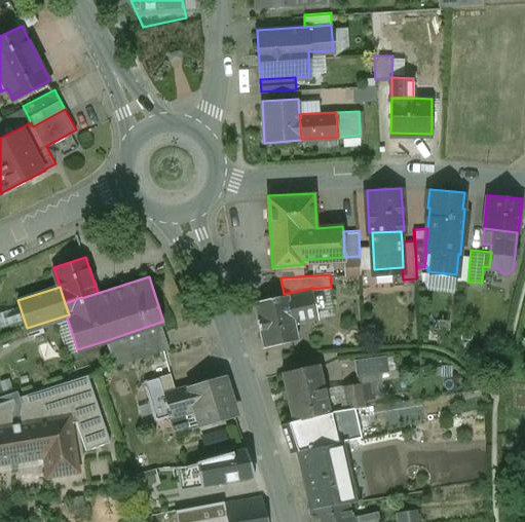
[(312,288),(289,293),(295,322),(319,317),(312,289),(312,288)]
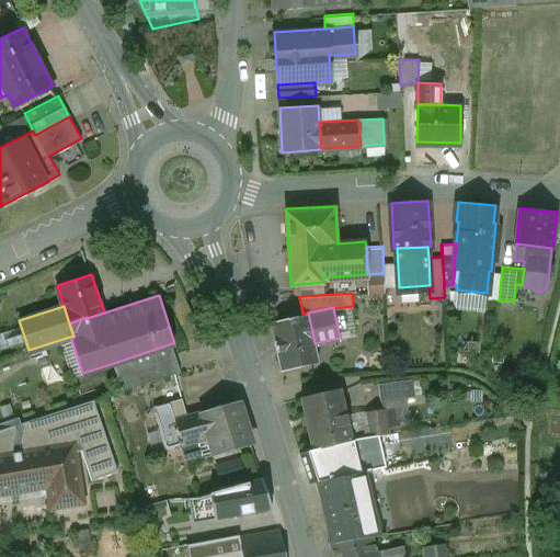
[(303,314),(271,320),(282,368),(318,361),(315,343),(308,313),(303,314)]
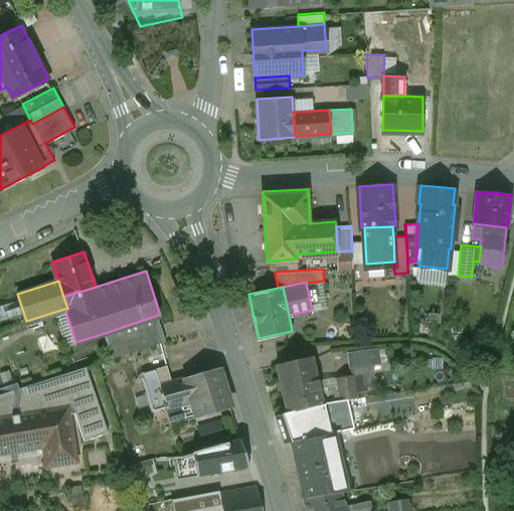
[(158,315),(105,333),(112,356),(166,339),(158,315)]
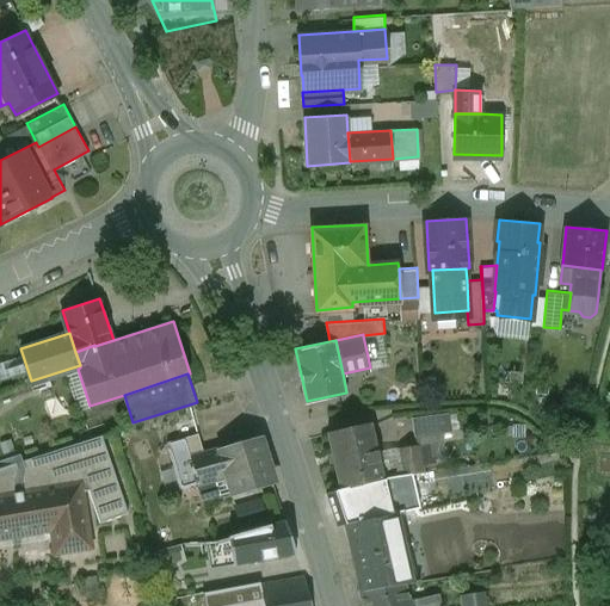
[(454,439),(451,409),(421,412),(424,440),(454,439)]
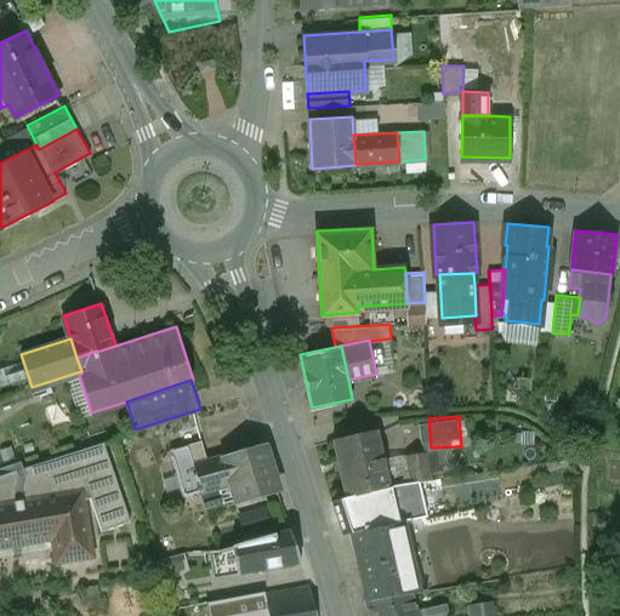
[(377,429),(334,438),(347,496),(373,490),(391,485),(377,429)]
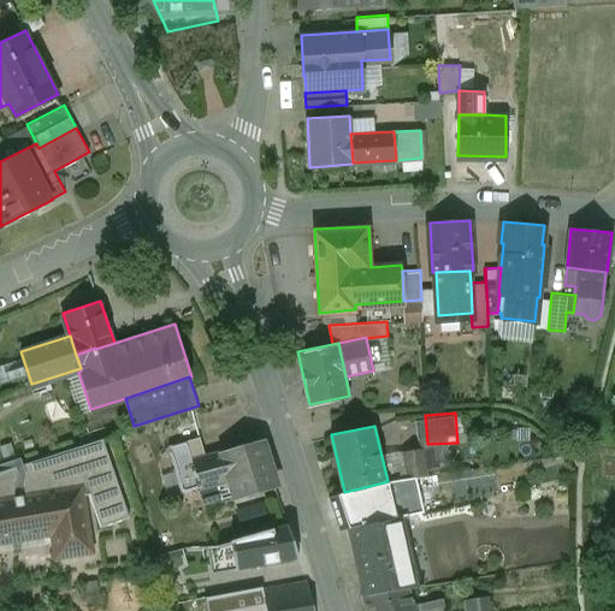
[(200,435),(169,444),(175,464),(193,460),(206,456),(206,455),(200,435)]
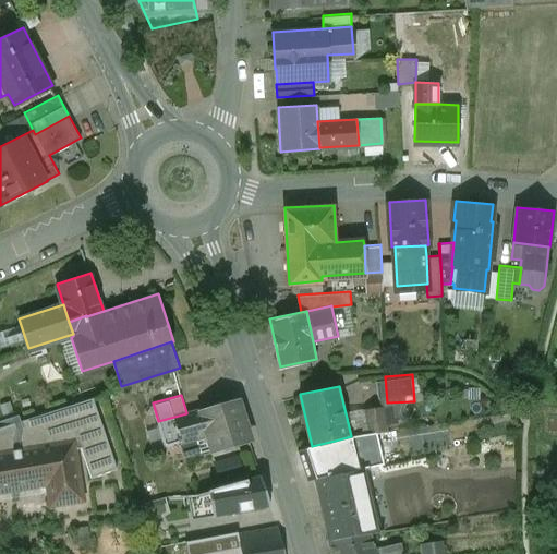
[(237,398),(202,408),(209,432),(214,452),(215,450),(251,441),(237,398)]
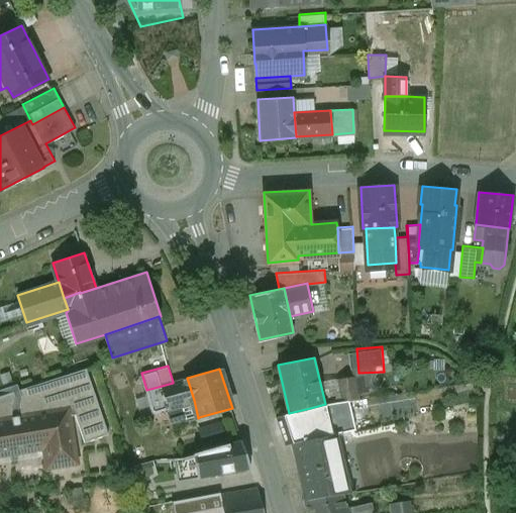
[(355,375),(338,378),(340,388),(342,402),(348,401),(358,399),(355,375)]
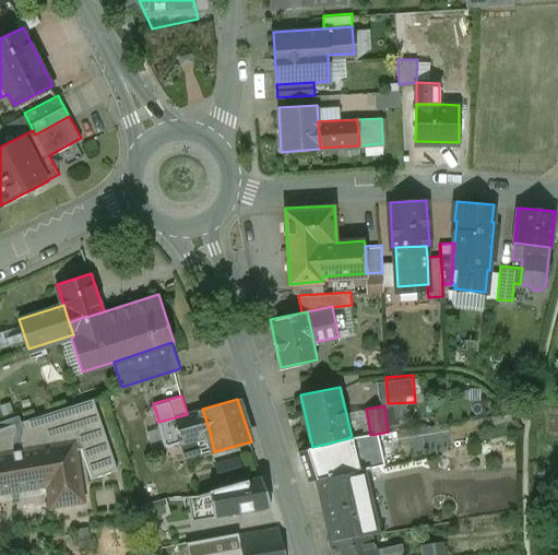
[(202,409),(187,413),(187,414),(175,417),(181,440),(210,433),(202,409)]
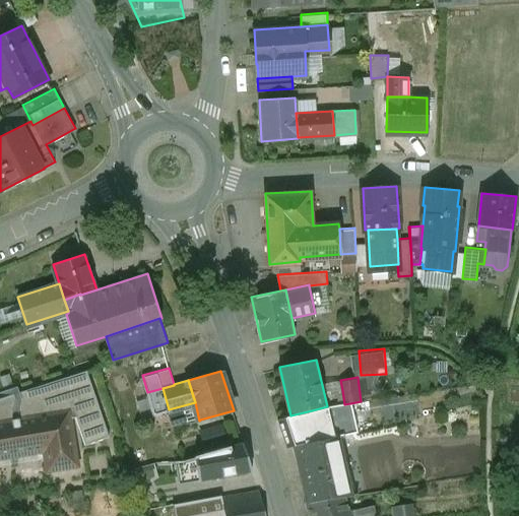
[(163,388),(147,392),(153,414),(169,409),(163,388)]
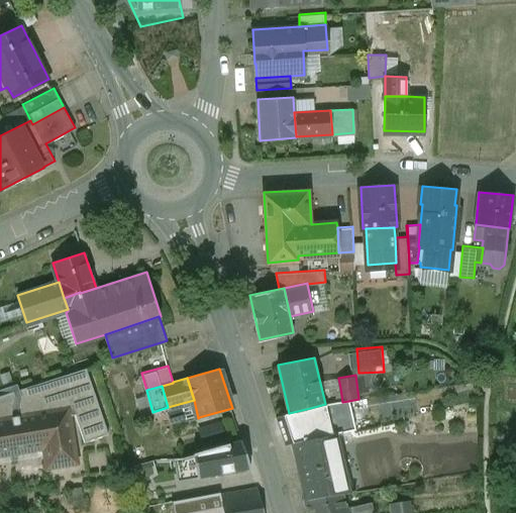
[(340,388),(327,390),(330,403),(342,402),(340,388)]
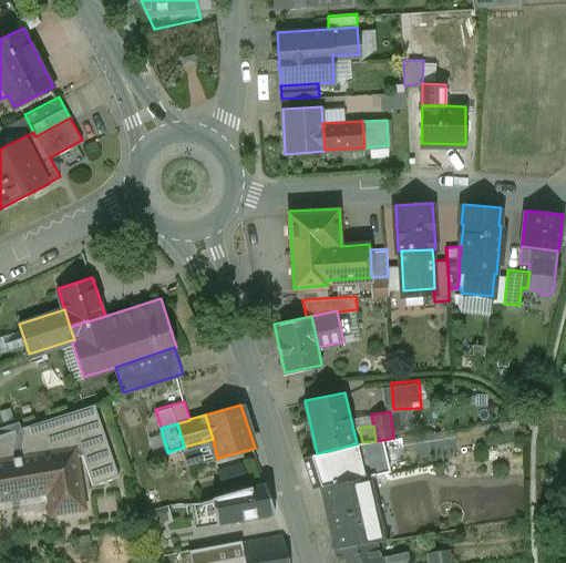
[(213,439),(184,447),(188,462),(217,459),(213,439)]
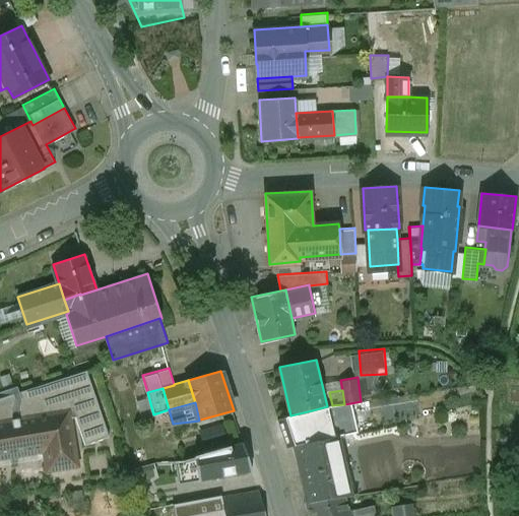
[(332,405),(327,406),(333,436),(336,435),(343,434),(357,431),(355,422),(351,407),(350,403),(344,404),(332,405)]
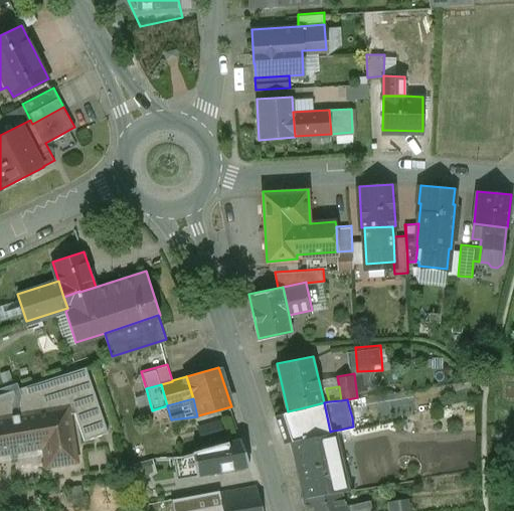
[(360,400),(348,403),(352,417),(363,415),(360,400)]
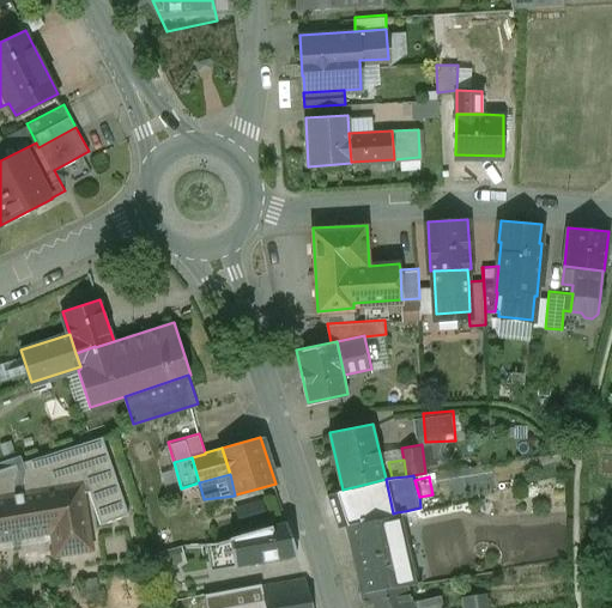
[(386,479),(368,484),(379,517),(393,514),(386,479)]
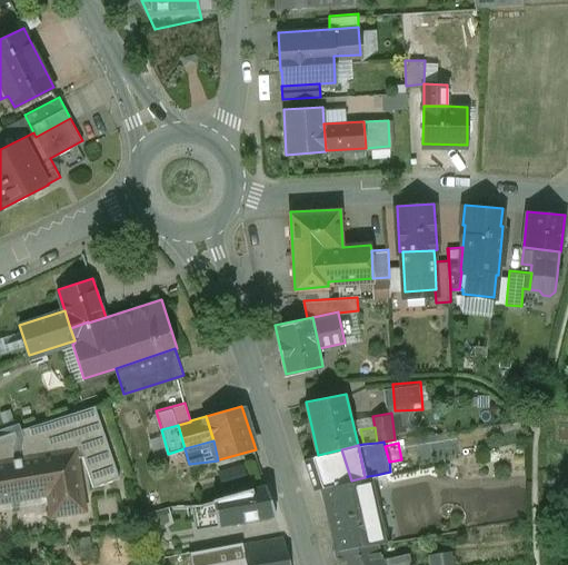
[(76,447),(0,459),(0,499),(48,493),(51,514),(86,508),(76,447)]
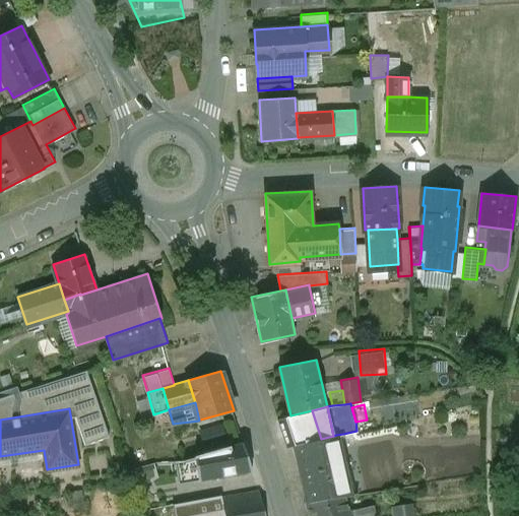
[(290,415),(278,418),(287,446),(321,439),(312,410),(290,415)]
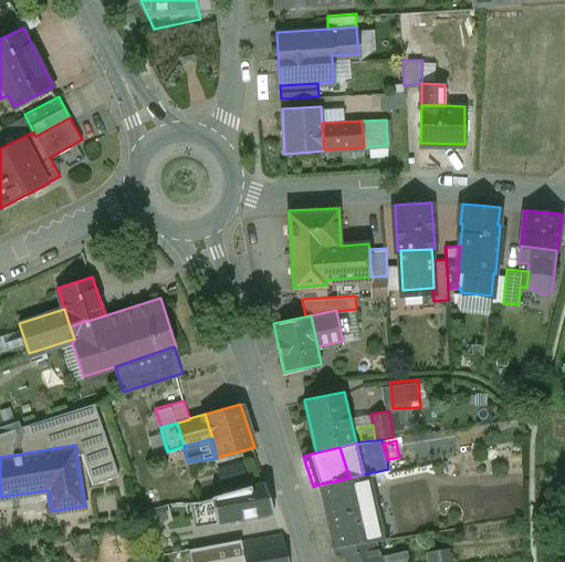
[(264,480),(255,454),(206,469),(210,486),(226,481),(230,492),(264,480)]
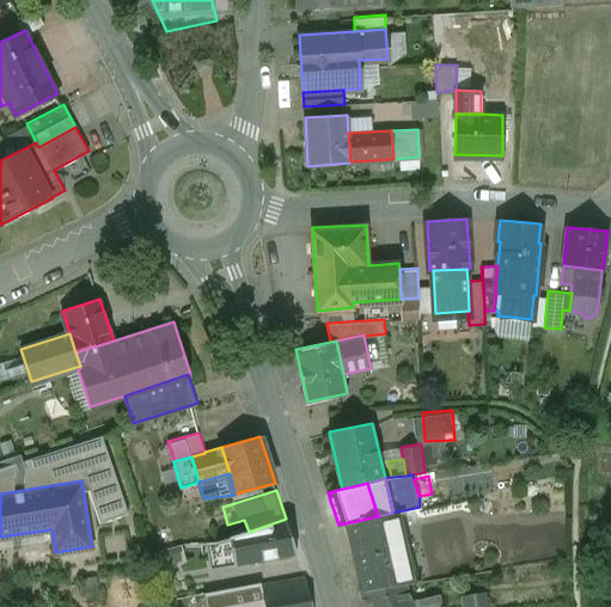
[(398,525),(352,534),(365,589),(405,583),(419,581),(404,510),(396,512),(398,525)]
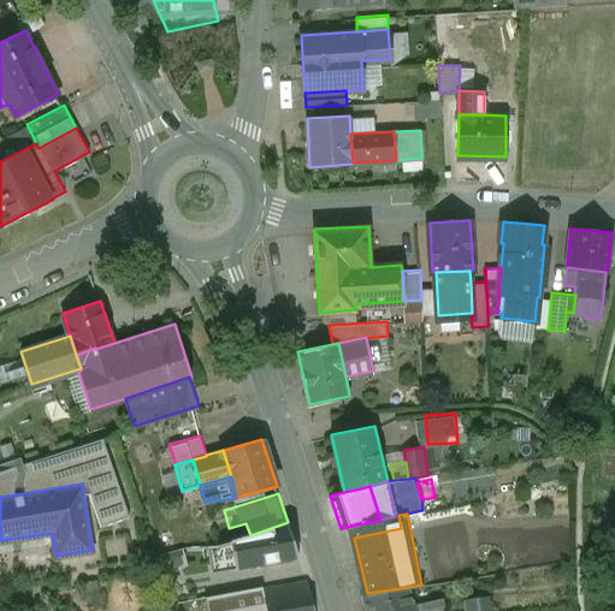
[(288,522),(250,535),(264,577),(303,570),(288,522)]
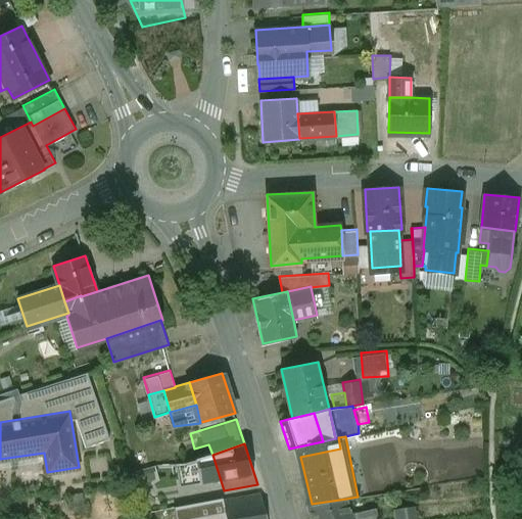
[(186,460),(153,464),(157,491),(190,487),(186,460)]
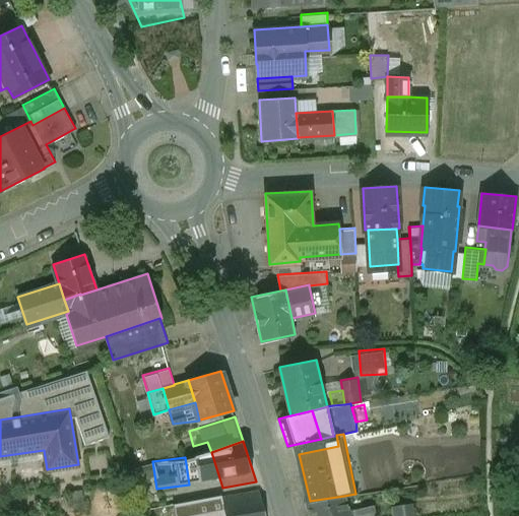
[(265,515),(259,490),(222,497),(221,495),(204,499),(207,515),(265,515)]
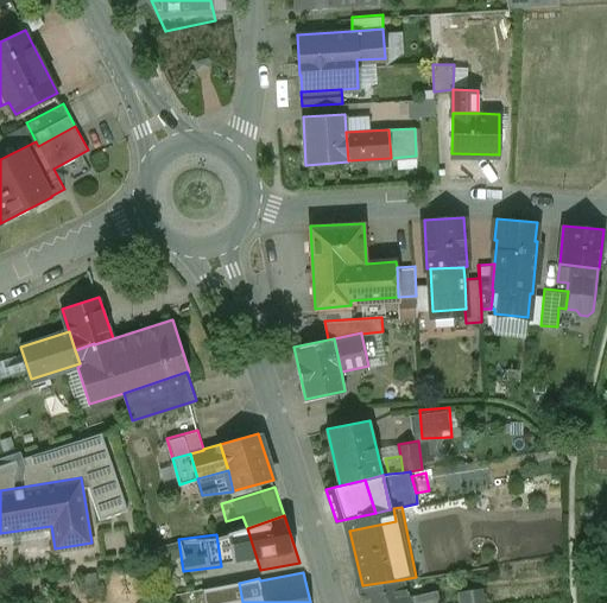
[(362,585),(358,586),(362,602),(408,602),(406,596),(403,579),(362,585)]
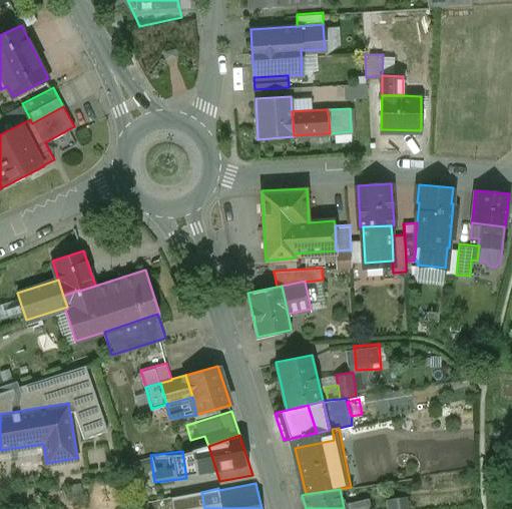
[(204,508),(201,492),(171,497),(173,508),(204,508)]
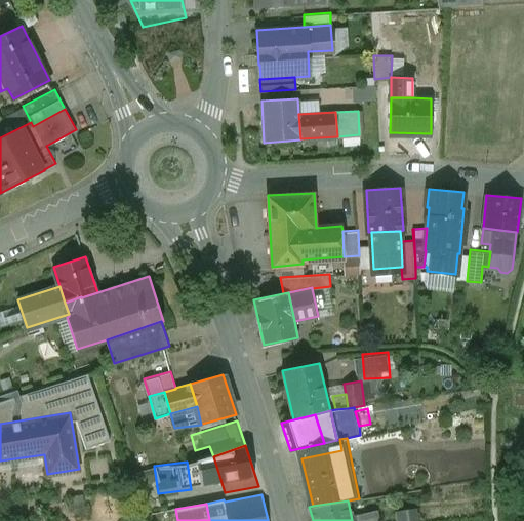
[(418,520),(416,507),(397,510),(398,520),(418,520)]
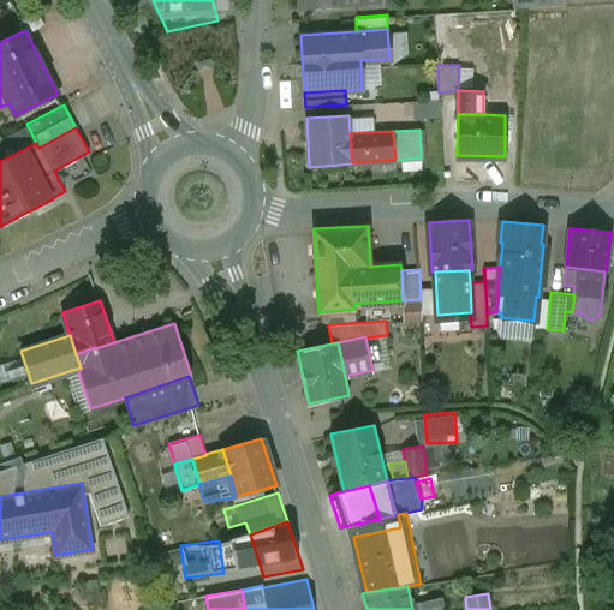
[(445,609),(442,596),(411,603),(412,609),(445,609)]
